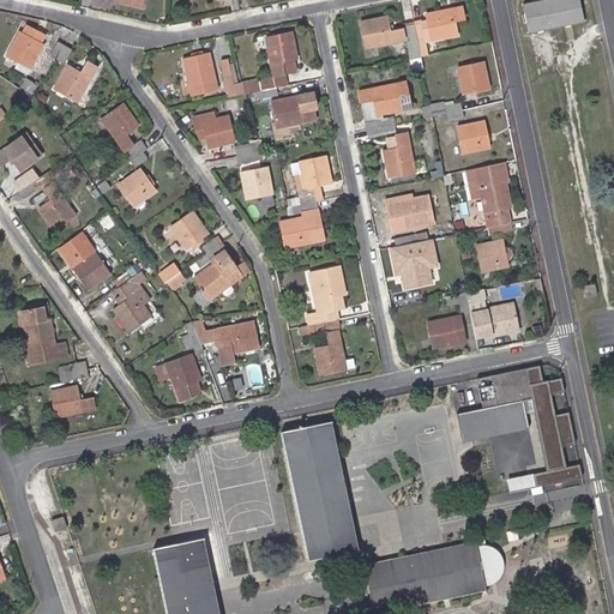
[(569,24),(583,22),(578,0),(542,0),(521,5),(527,32),(569,24)]
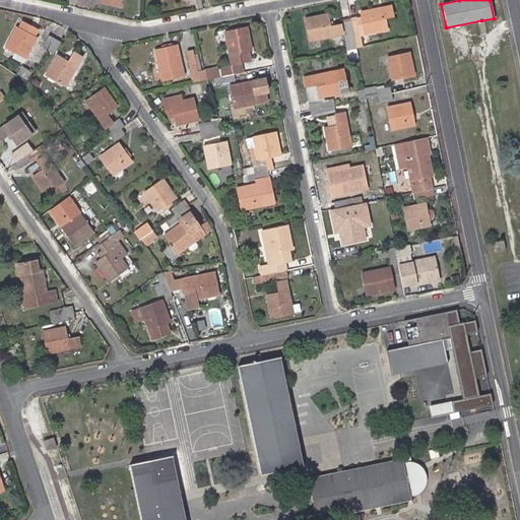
[(365,34),(386,29),(384,17),(392,15),(390,6),(360,11),(361,18),(365,34)]
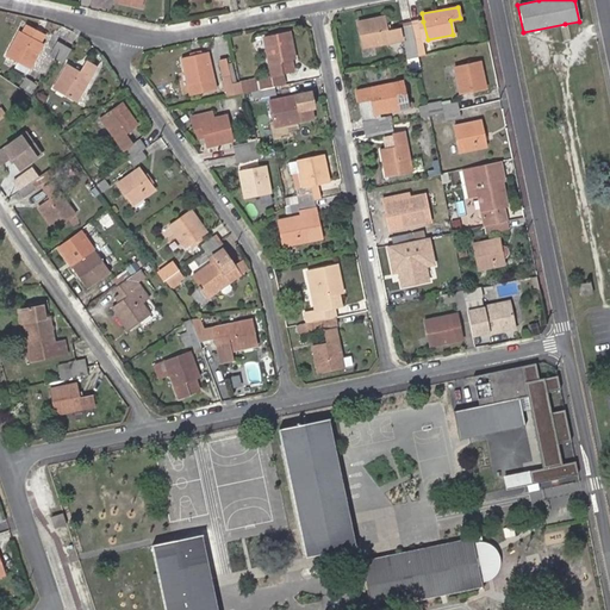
[(386,30),(383,16),(358,20),(362,47),(400,41),(398,27),(386,30)]
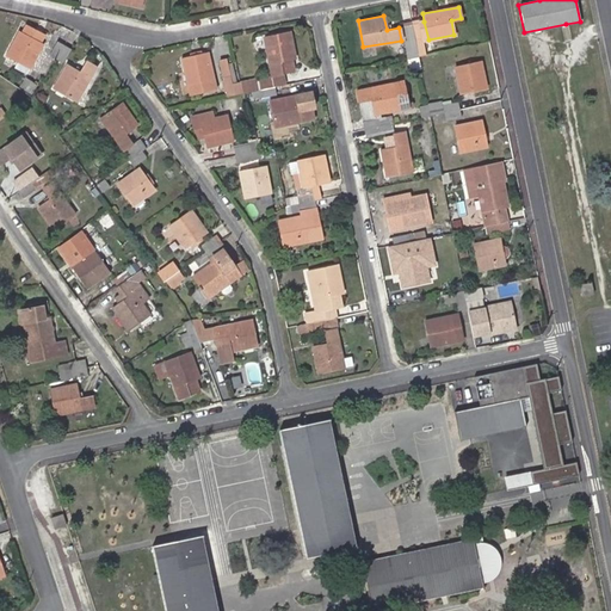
[(411,24),(414,38),(423,37),(419,23),(411,24)]
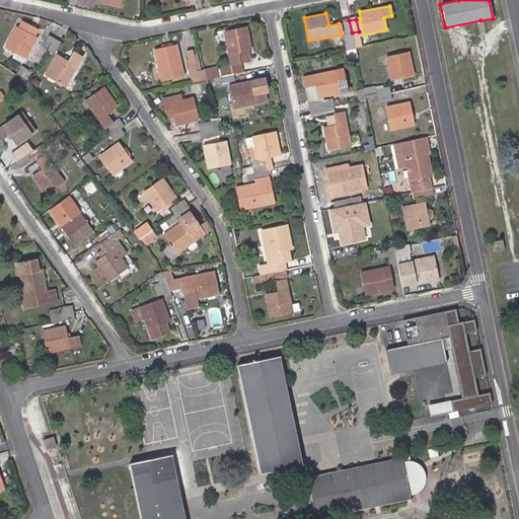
[(345,33),(352,32),(349,20),(343,21),(345,33)]
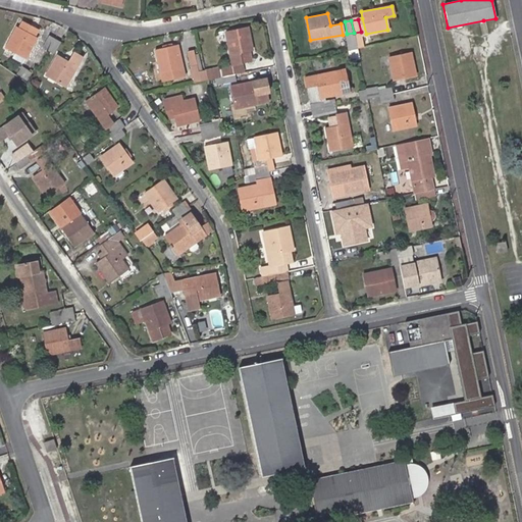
[(21,24),(19,30),(33,37),(36,33),(21,24)]
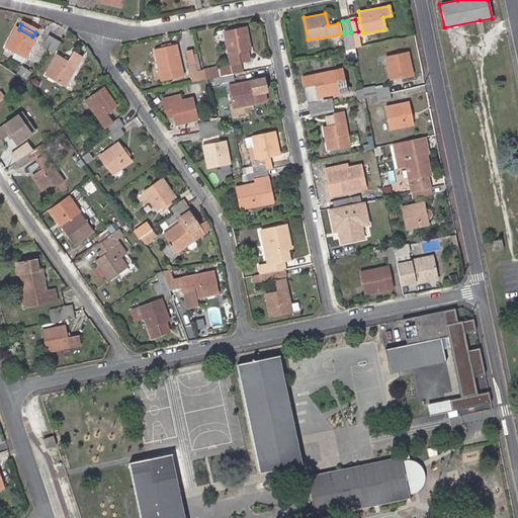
[(16,27),(5,48),(24,58),(35,38),(32,36),(19,29),(16,27)]
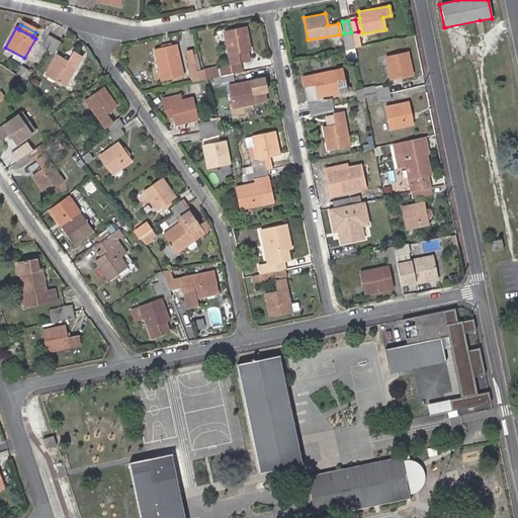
[(217,67),(219,76),(232,73),(242,71),(240,62),(237,52),(247,50),(249,50),(245,27),(223,31),(229,65),(217,67)]
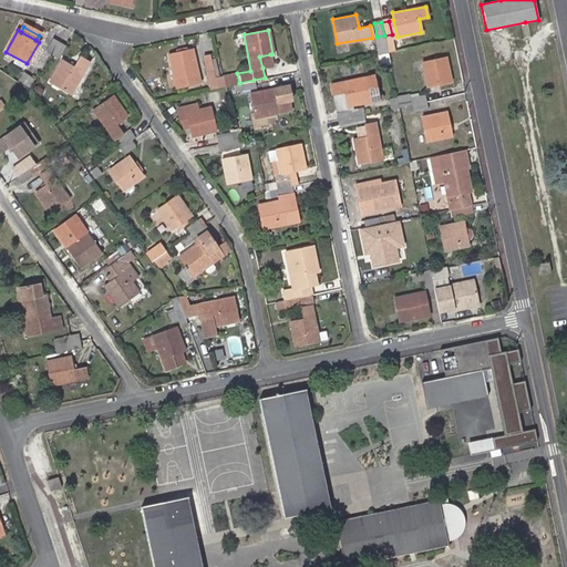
[(392,34),(384,35),(388,51),(394,50),(392,38),(392,34)]
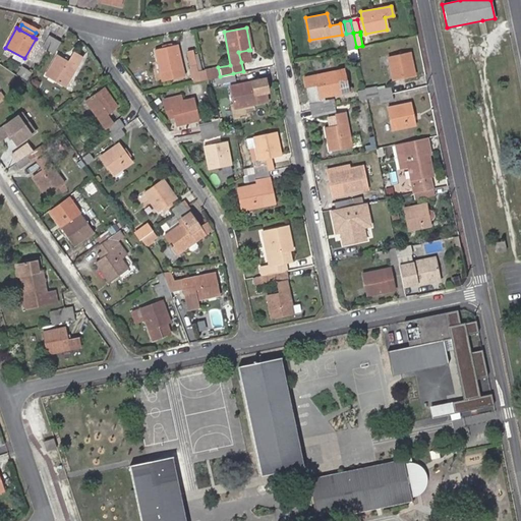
[(344,35),(347,49),(356,47),(353,33),(346,34),(344,35)]
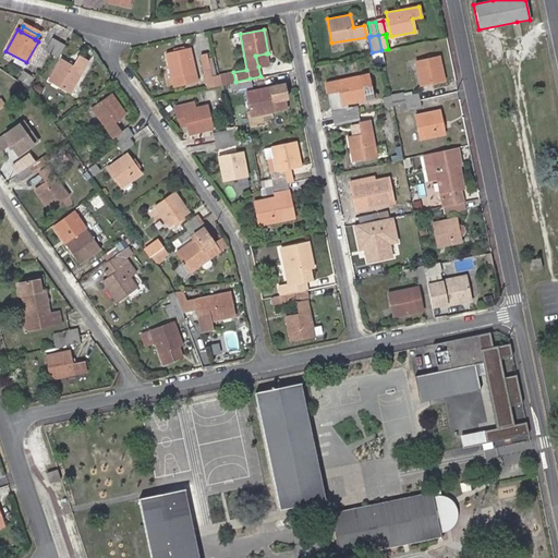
[(49,52),(56,41),(49,38),(43,49),(49,52)]
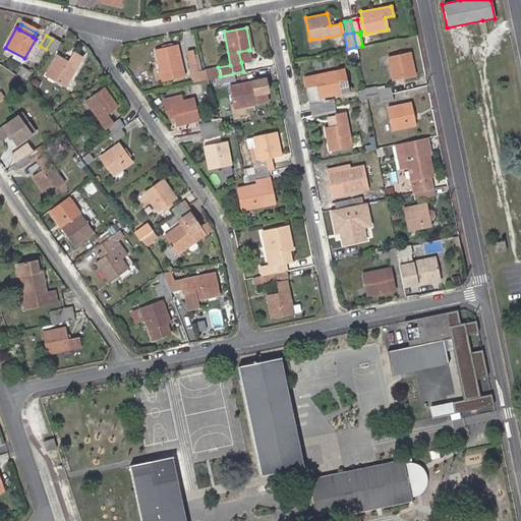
[(58,42),(52,39),(46,49),(51,53),(58,42)]
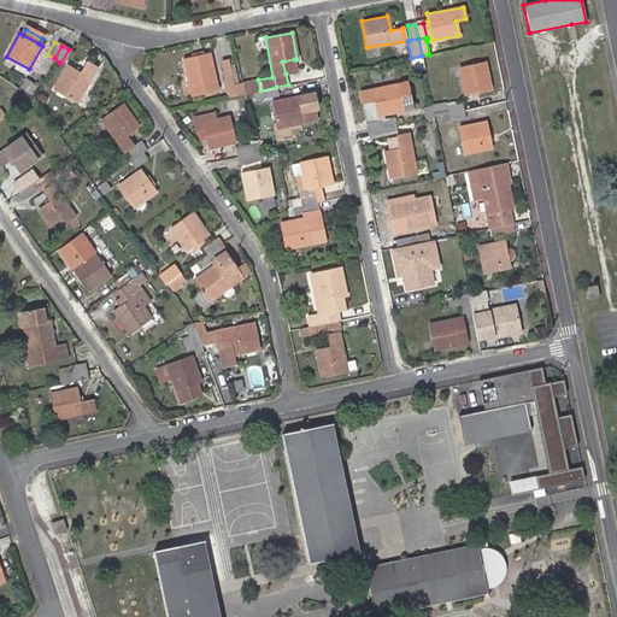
[(183,59),(189,86),(201,82),(204,92),(218,88),(210,53),(183,59)]
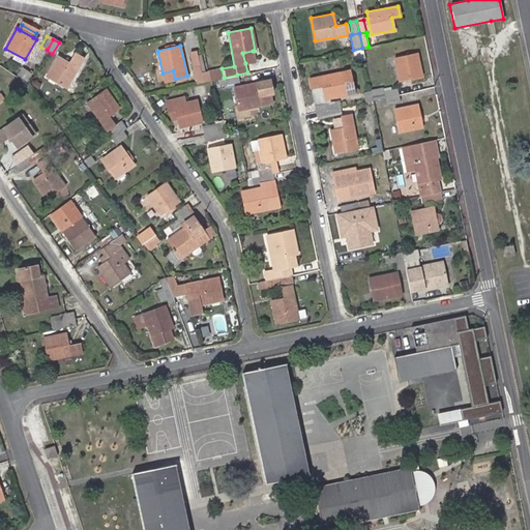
[(253,51),(242,53),(245,63),(255,60),(253,51)]
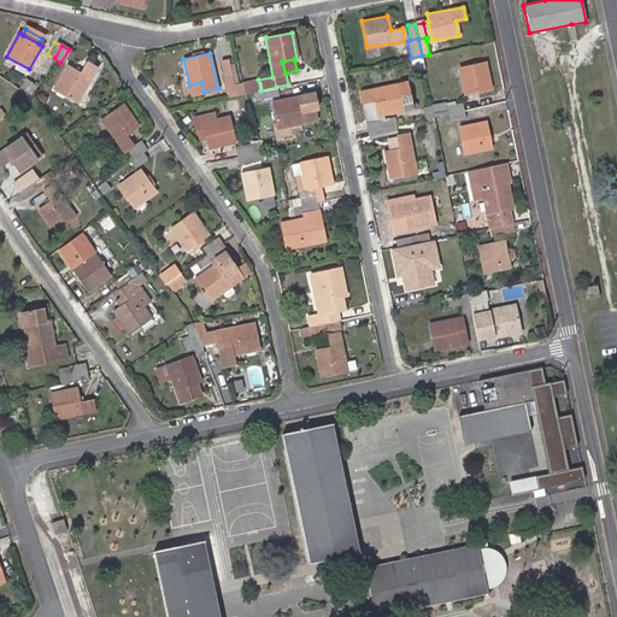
[(52,88),(75,100),(95,68),(84,60),(78,72),(65,65),(52,88)]
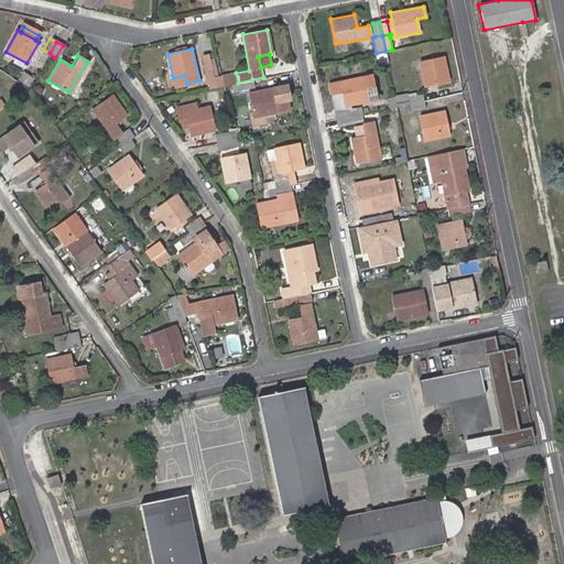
[(203,57),(205,71),(209,89),(223,86),(221,76),(218,77),(215,78),(212,69),(210,61),(209,55),(203,57)]
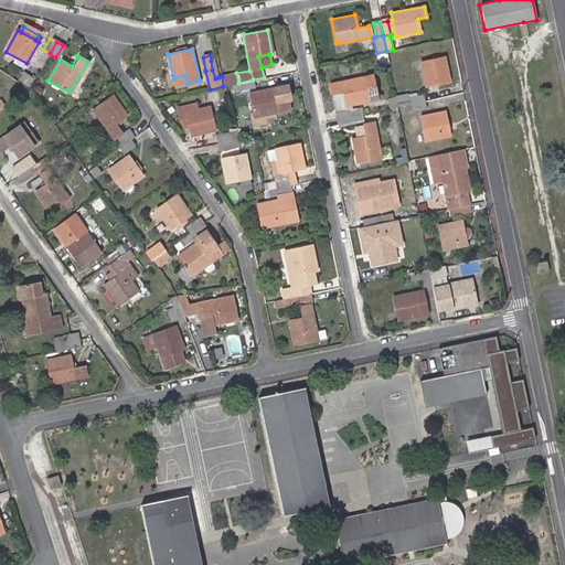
[(449,81),(445,56),(420,61),(425,85),(449,81)]
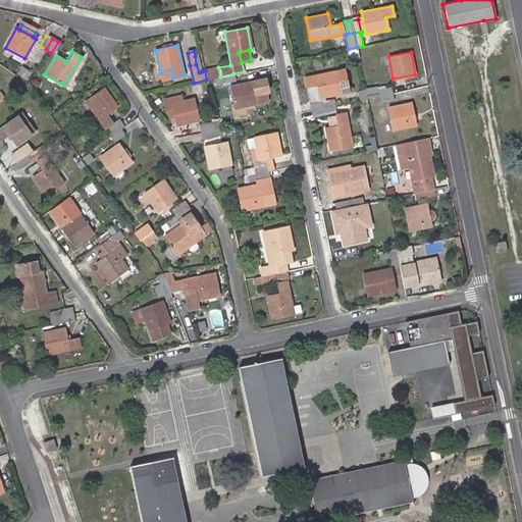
[(17,73),(25,80),(31,72),(21,66),(17,73)]
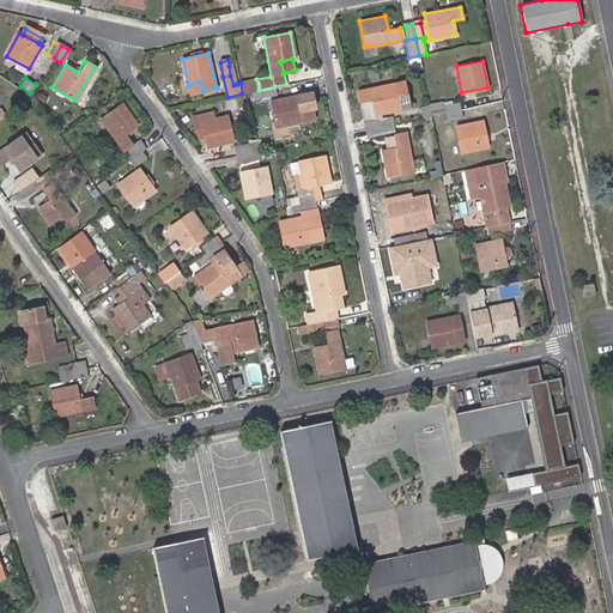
[(259,90),(256,79),(241,83),(242,93),(244,93),(252,92),(259,90)]
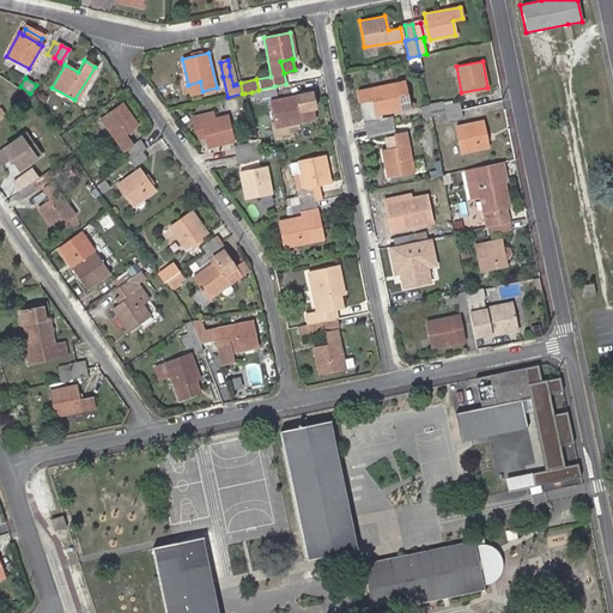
[(372,97),(376,111),(377,111),(406,104),(401,79),(357,89),(360,99),(372,97)]
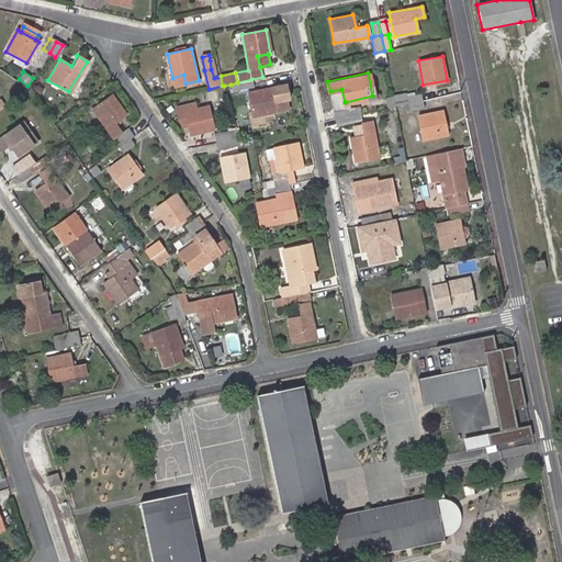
[(186,83),(183,75),(172,78),(175,86),(186,83)]
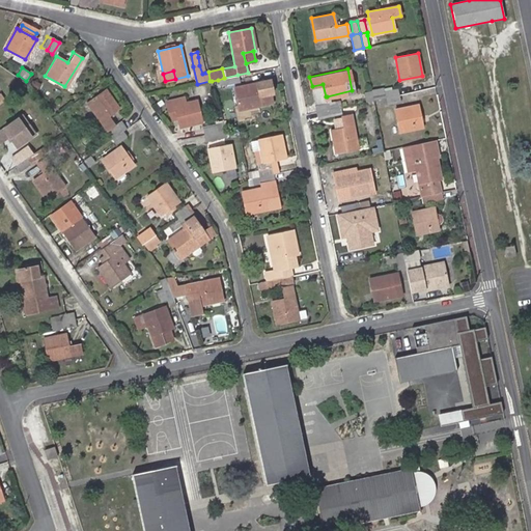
[(238,75),(224,78),(226,85),(239,82),(238,75)]
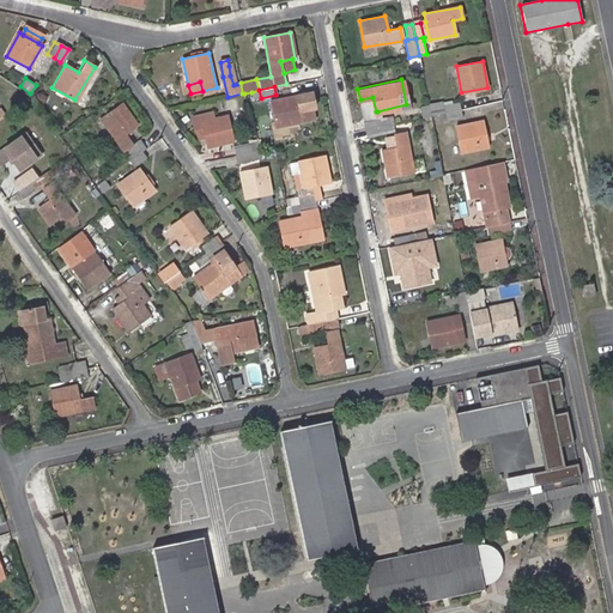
[(40,92),(36,99),(43,103),(47,97),(40,92)]
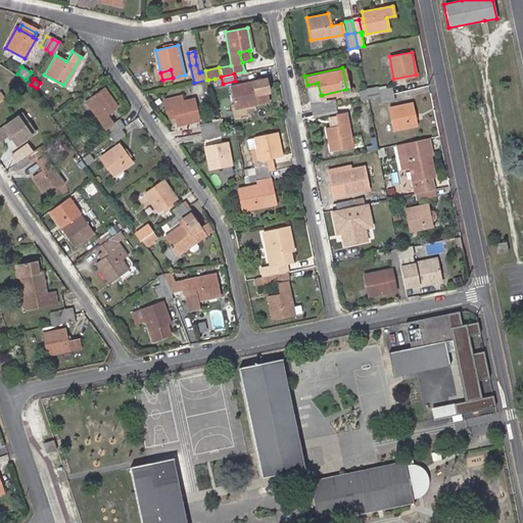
[(236,108),(268,101),(266,91),(255,93),(252,81),(231,85),(236,108)]
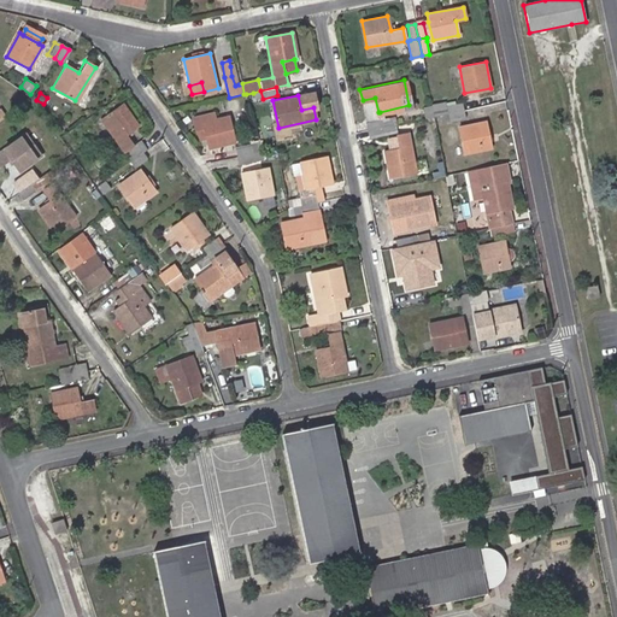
[(375,98),(363,100),(366,119),(381,117),(380,112),(378,112),(375,98)]
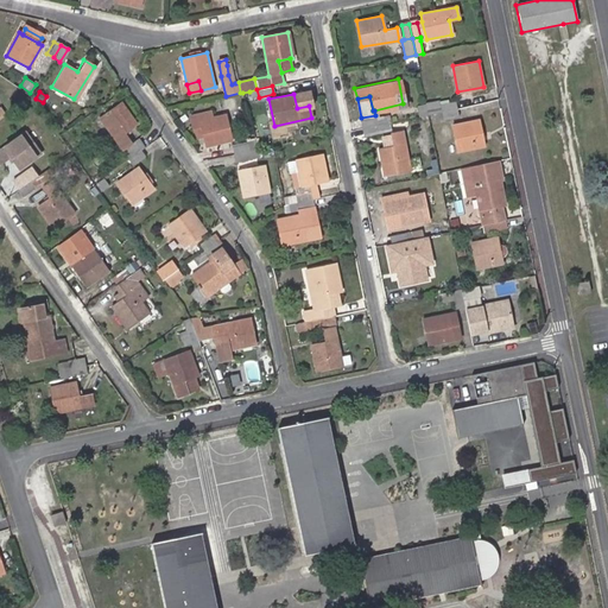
[(425,102),(425,103),(426,113),(436,112),(442,111),(439,102),(439,100),(425,102)]
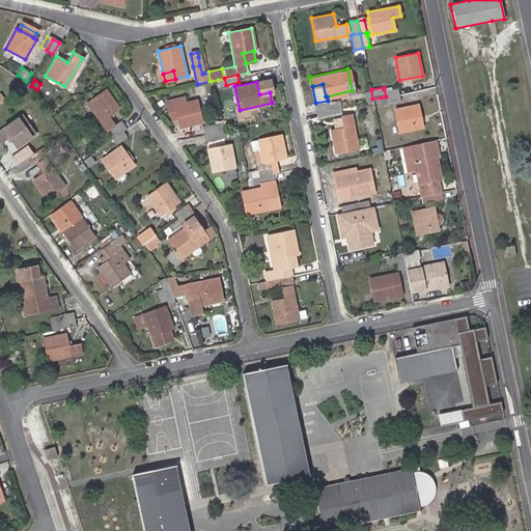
[(384,89),(386,96),(396,94),(398,93),(396,87),(384,89)]
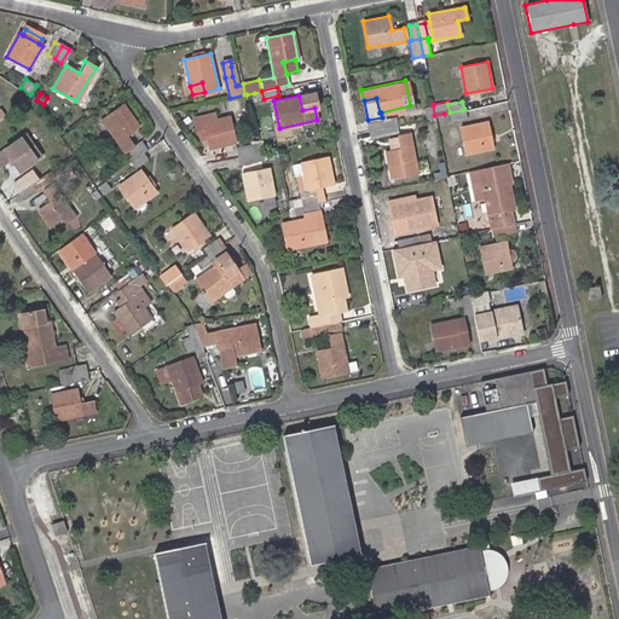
[(126,136),(139,127),(125,104),(102,120),(125,152),(133,146),(126,136)]
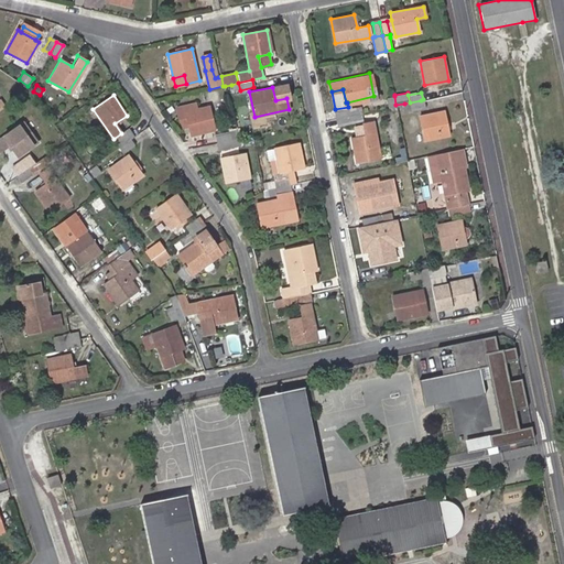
[(396,105),(394,96),(386,97),(388,107),(396,105)]
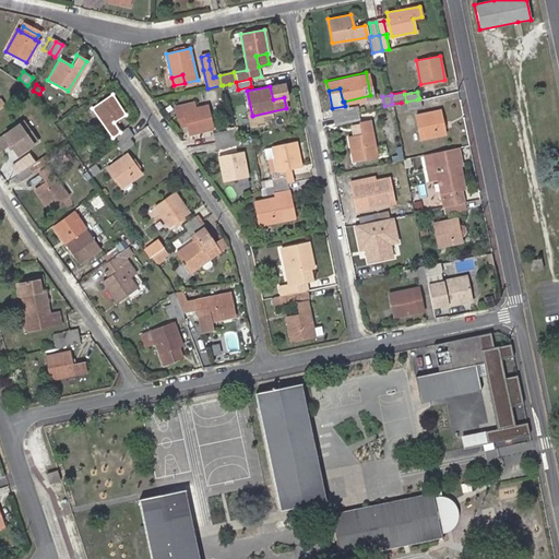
[(417,99),(406,102),(407,108),(420,105),(419,98),(417,99)]
